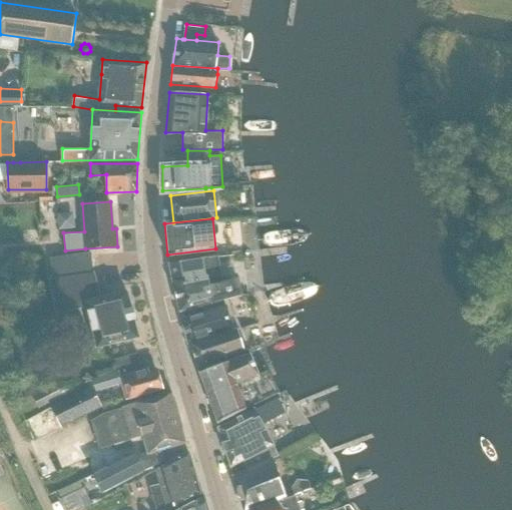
[(70,275),(93,272),(99,271),(99,270),(92,271),(90,251),(51,256),(53,277),(70,275)]
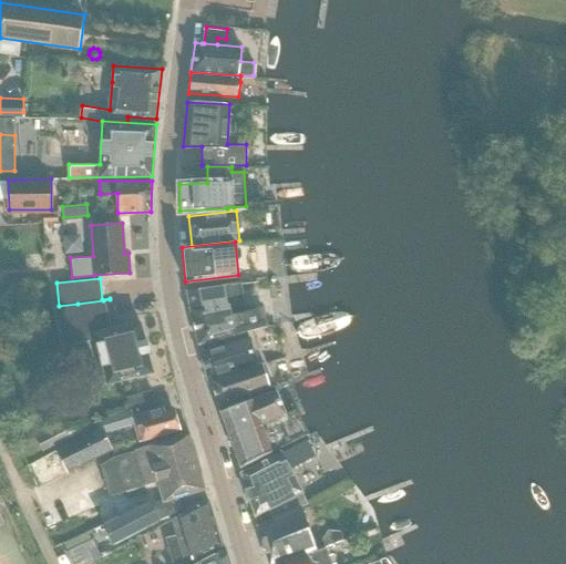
[(227,303),(224,284),(187,290),(191,307),(189,307),(199,344),(263,326),(274,322),(269,306),(258,309),(232,315),(228,303),(227,303)]
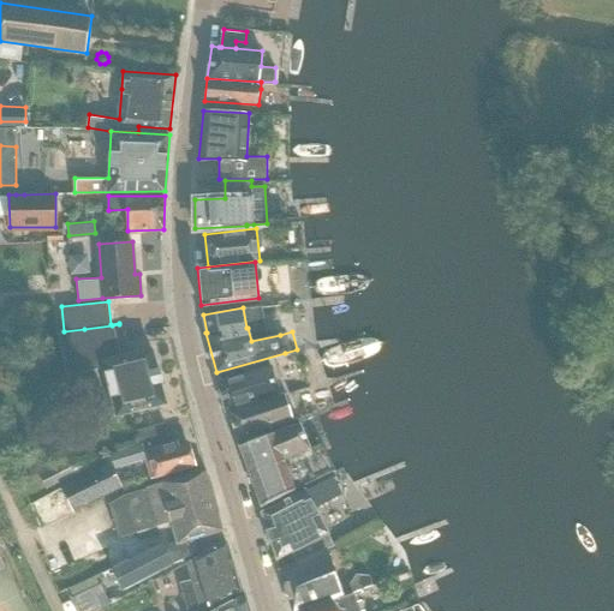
[(112,325),(84,329),(94,369),(105,366),(117,414),(166,402),(161,383),(162,383),(160,370),(158,370),(153,348),(121,355),(119,349),(114,331),(112,325)]
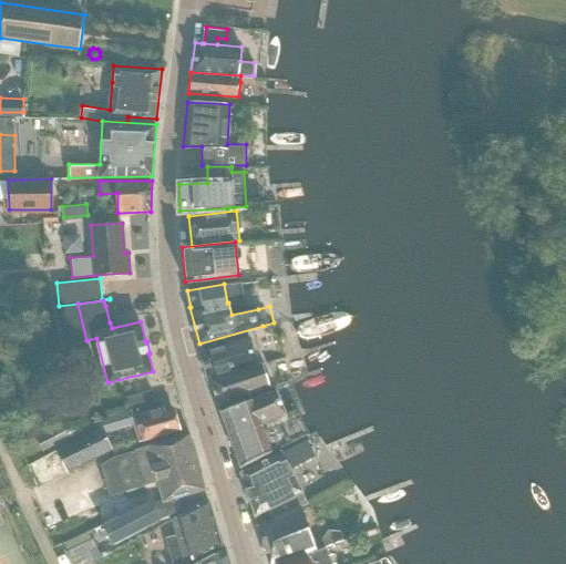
[(208,378),(256,362),(250,339),(202,352),(208,378)]
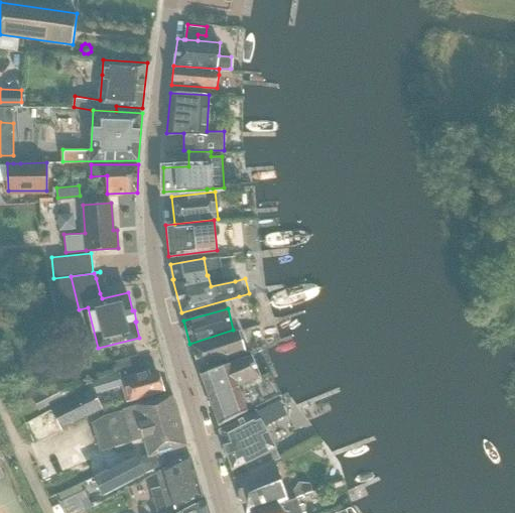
[(200,368),(246,353),(239,329),(191,344),(200,368)]
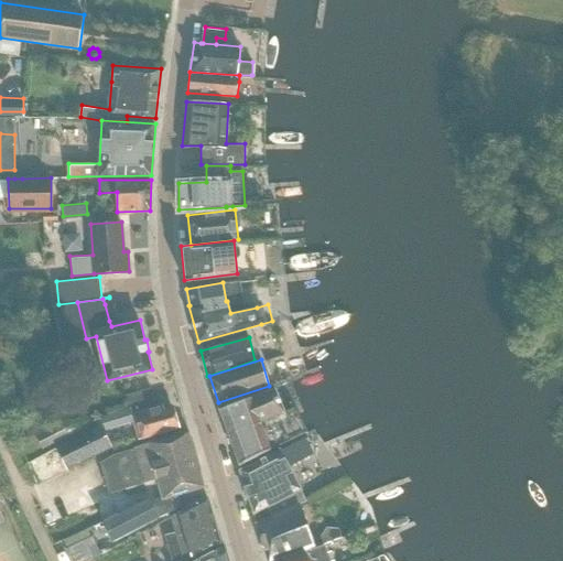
[(285,410),(277,388),(220,409),(240,464),(272,449),(271,448),(309,430),(296,406),(285,410)]
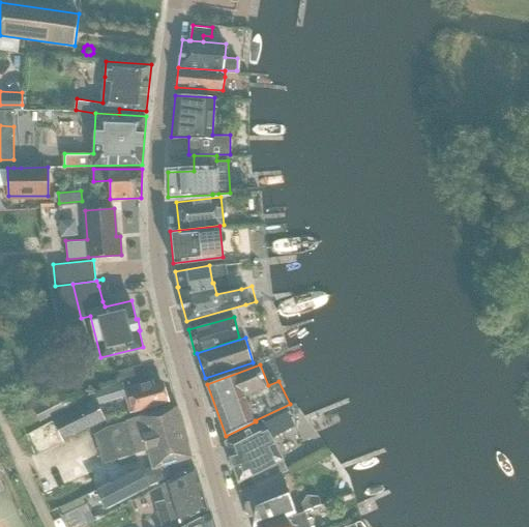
[(153,379),(123,387),(122,382),(95,389),(99,402),(125,394),(129,411),(168,401),(162,380),(154,383),(153,379)]
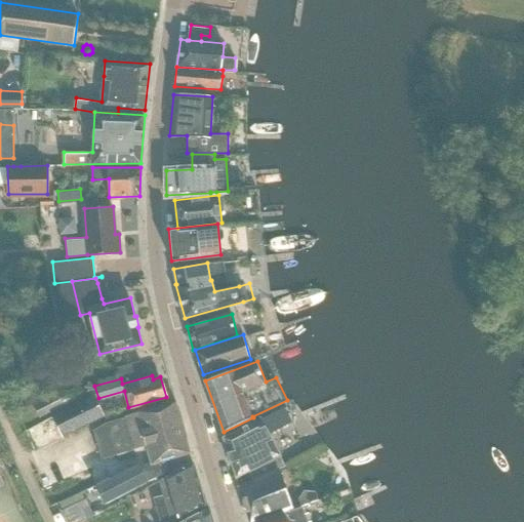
[(62,395),(50,400),(56,411),(84,397),(78,386),(62,395)]
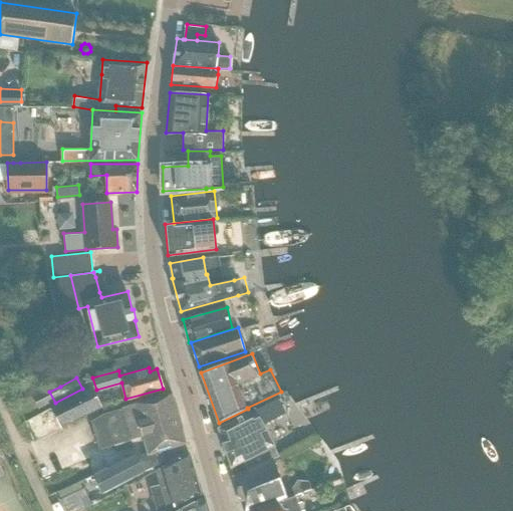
[(83,391),(51,406),(61,426),(100,406),(91,387),(83,391)]
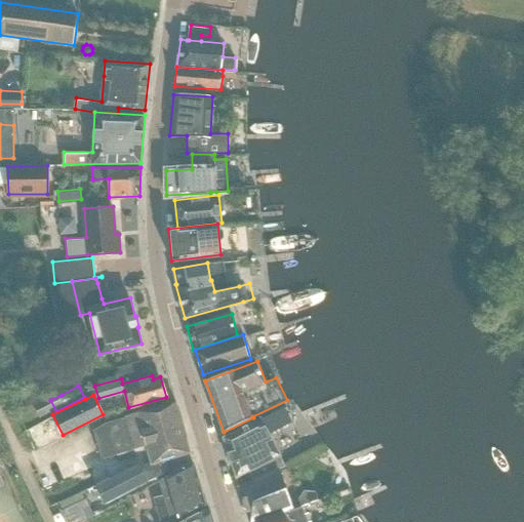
[(106,423),(93,429),(102,458),(147,445),(152,463),(191,452),(176,400),(136,411),(136,413),(124,416),(125,417),(106,423)]
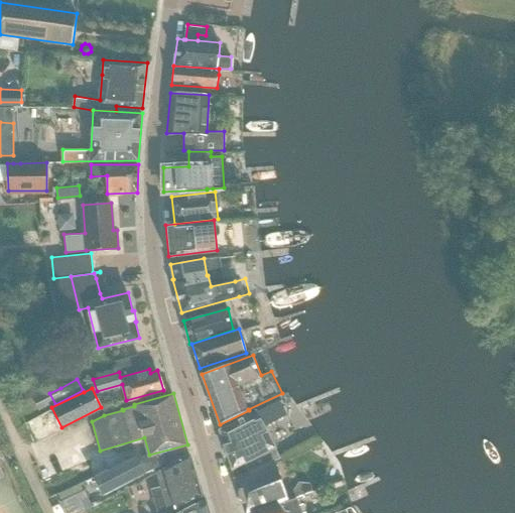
[(269,404),(220,429),(232,469),(245,463),(249,472),(264,465),(264,463),(273,459),(273,460),(279,458),(276,452),(261,422),(275,415),(269,404)]
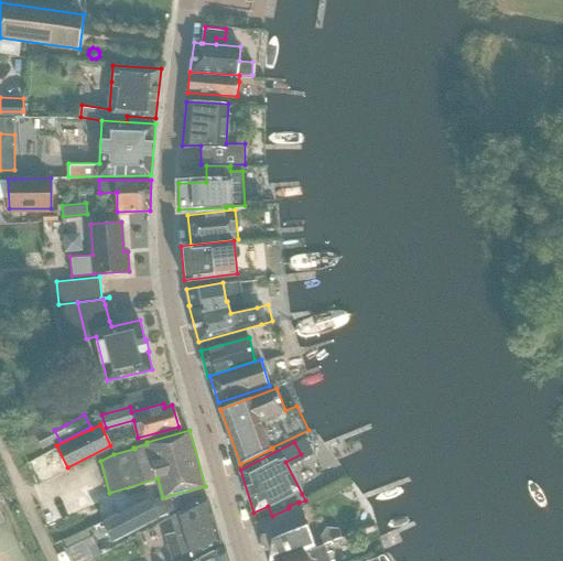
[(149,498),(104,522),(114,540),(175,507),(171,497),(162,499),(161,497),(149,498)]
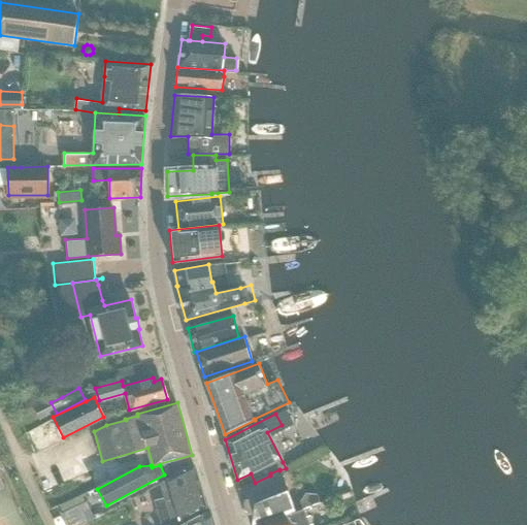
[(161,524),(165,524),(171,523),(206,506),(194,465),(160,483),(164,496),(154,499),(158,514),(161,524)]
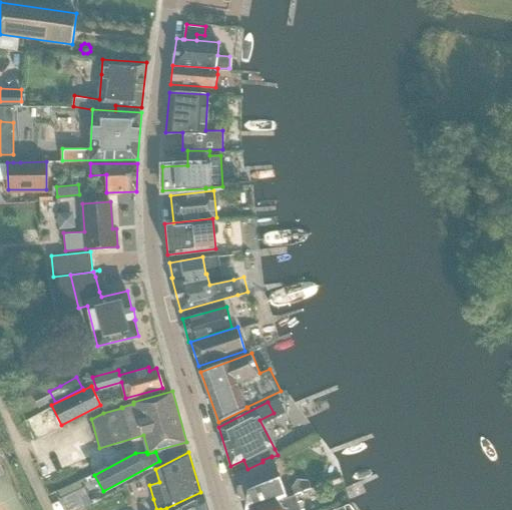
[(247,469),(233,475),(243,509),(246,509),(286,497),(272,457),(272,456),(263,460),(263,462),(247,469)]
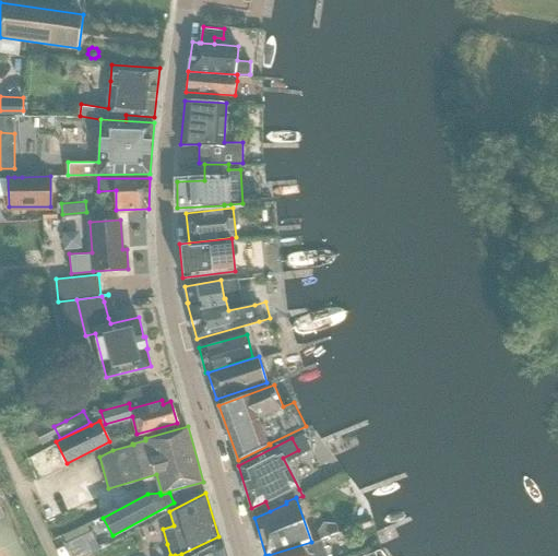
[(71,555),(83,555),(98,547),(90,531),(64,543),(71,555)]
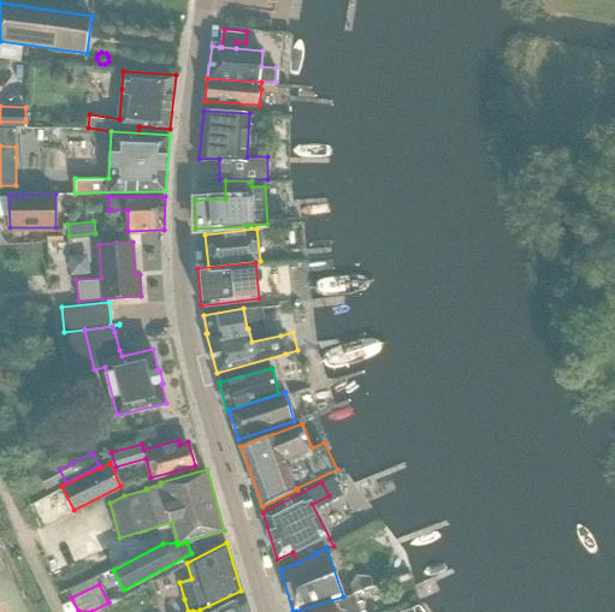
[(360,611),(354,593),(302,611),(360,611)]
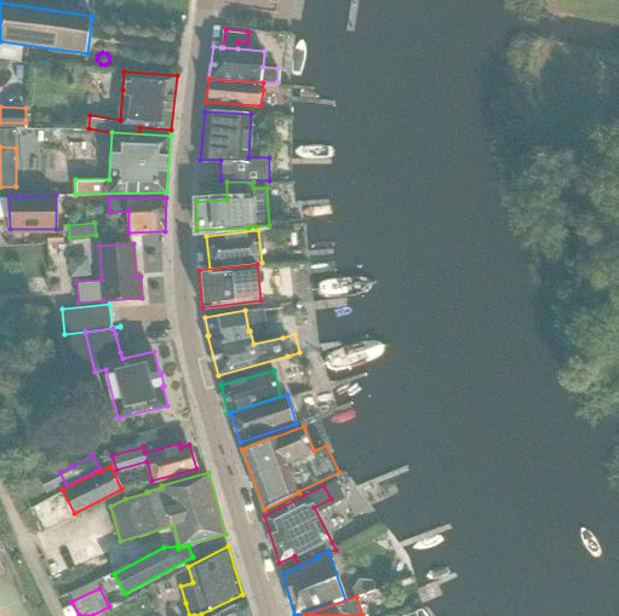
[(251,615),(247,598),(213,615),(212,615),(251,615)]
